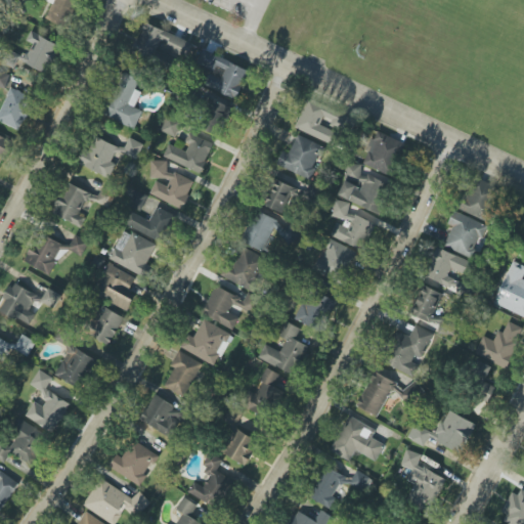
[(46,0),(46,1),(52,3),(45,18),(67,28),(78,0),(46,0)]
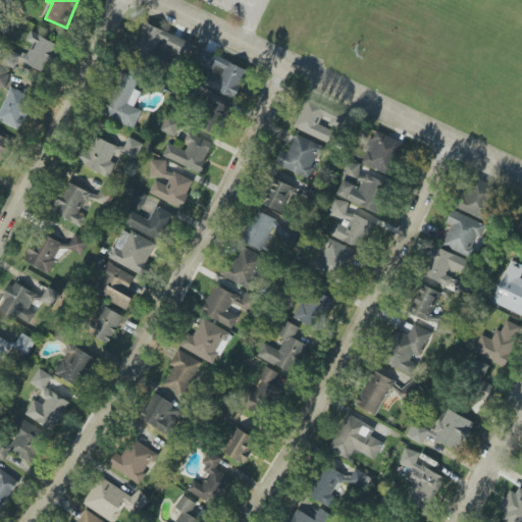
[(145,22),(134,47),(172,64),(176,55),(188,59),(194,44),(145,22)]
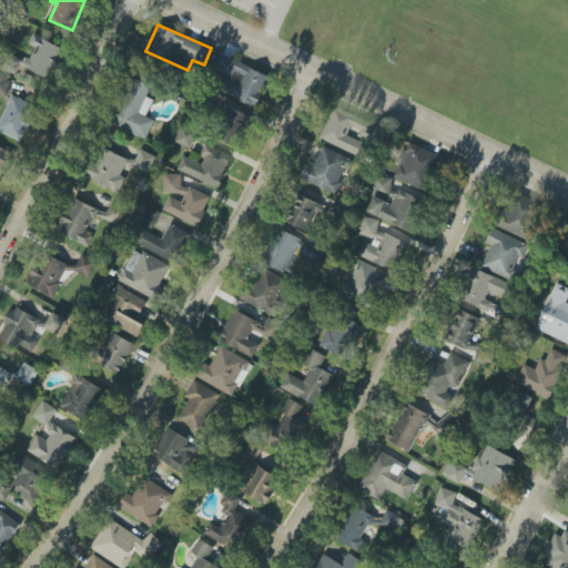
[(64,49),(33,33),(29,43),(36,47),(28,62),(9,53),(2,67),(24,78),(29,70),(50,80),(64,49)]
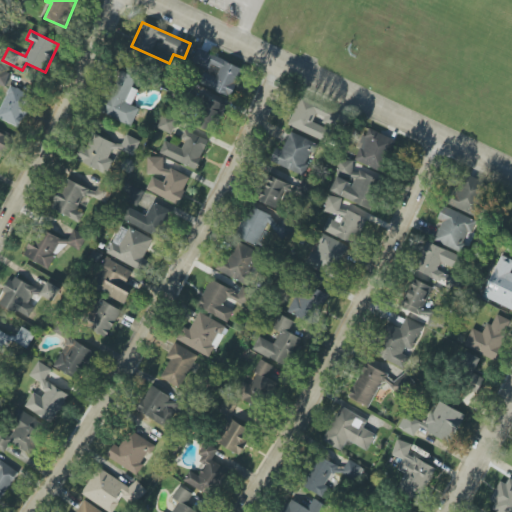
[(244,69),(198,47),(191,61),(207,69),(200,83),(230,97),(244,69)]
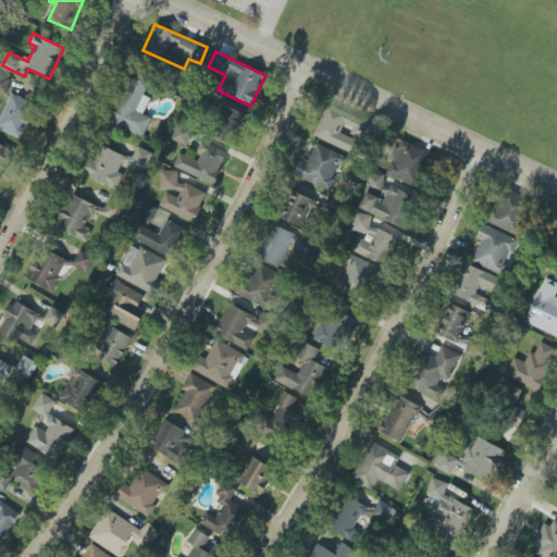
[(11,81),(0,76),(0,93),(7,95),(11,81)]
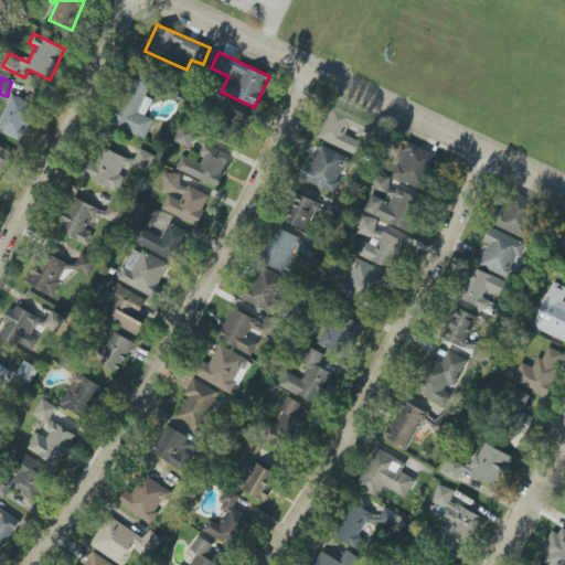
[(145,140),(155,120),(146,116),(152,99),(146,96),(151,86),(135,78),(113,125),(145,140)]
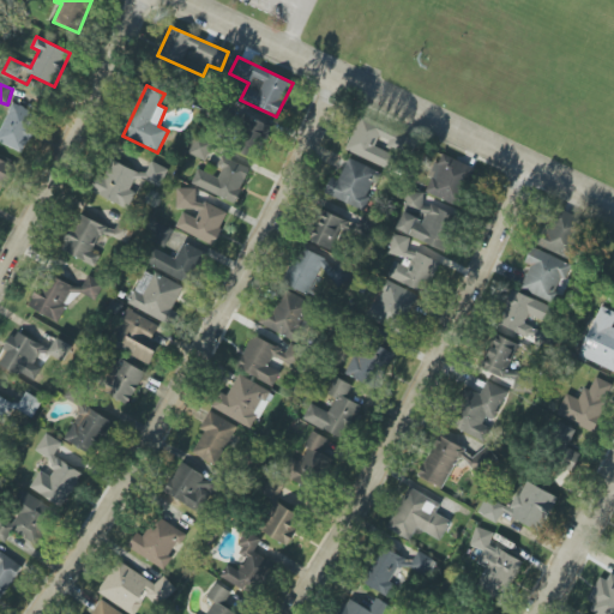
[(0,130),(0,142),(23,152),(41,115),(13,103),(0,130)]
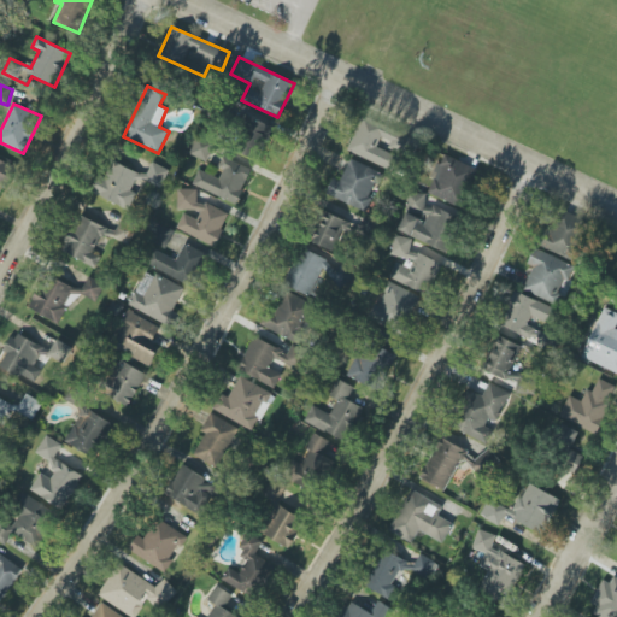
[(233,150),(258,159),(271,124),(246,115),(233,150)]
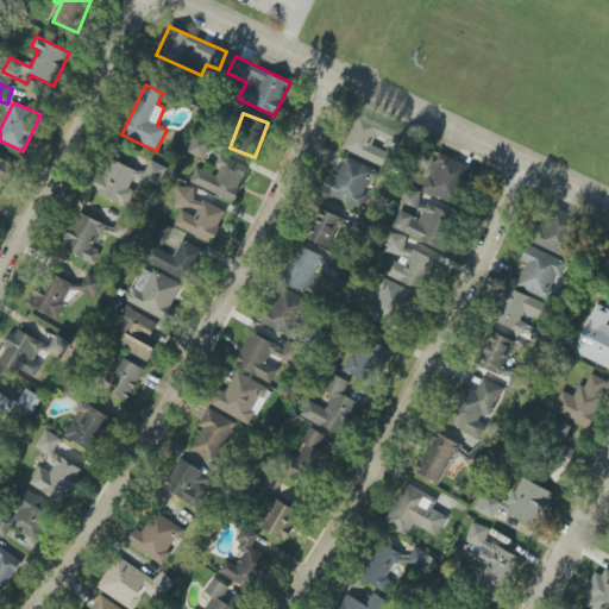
[(343,149),(385,168),(391,154),(372,145),(377,136),(390,142),(394,132),(357,115),(343,149)]
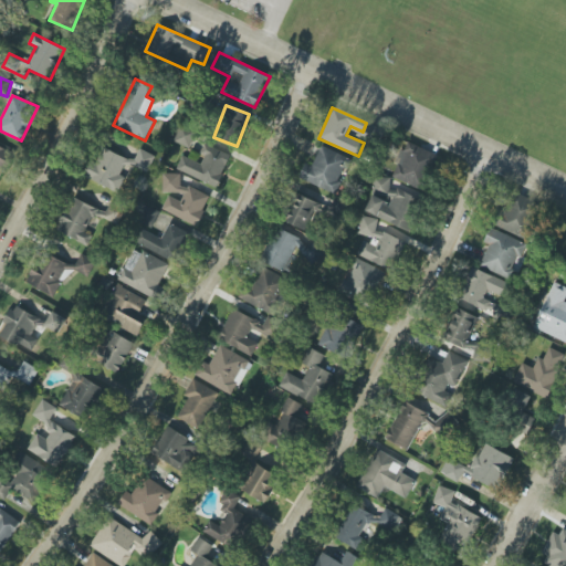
[(189,148),(197,132),(181,125),(174,142),(189,148)]
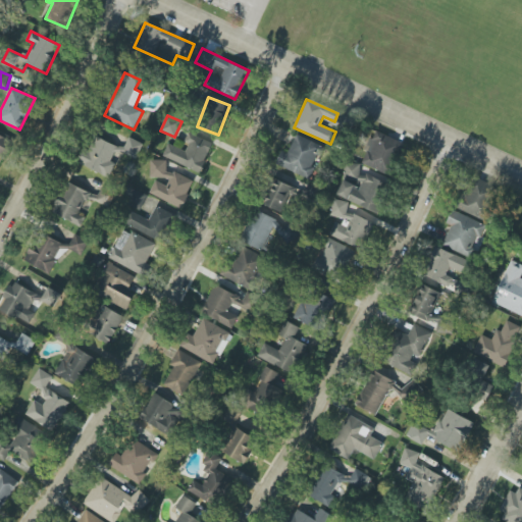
[(198,171),(211,142),(188,132),(185,141),(189,143),(186,151),(168,144),(162,157),(198,171)]
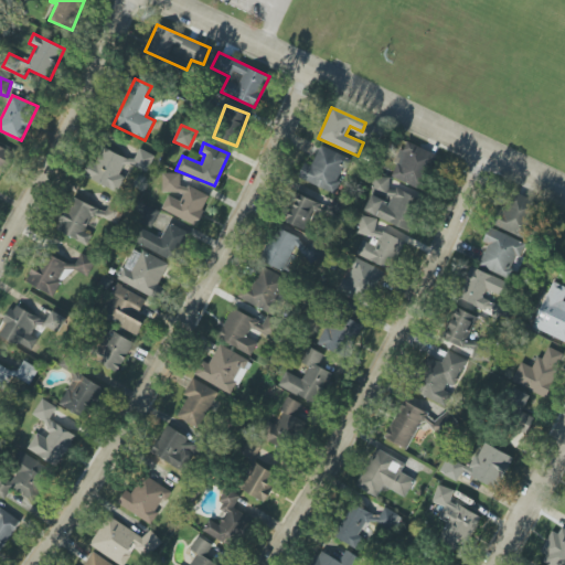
[(393,179),(424,189),(435,152),(403,142),(393,179)]
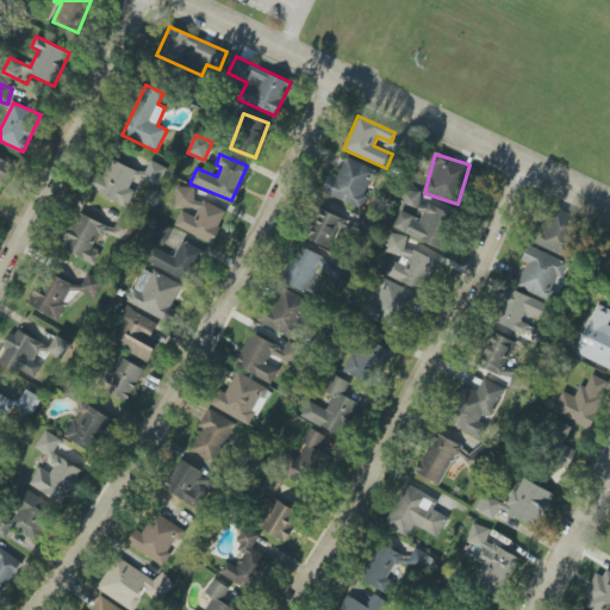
[(0,184),(6,186),(16,165),(0,157),(0,184)]
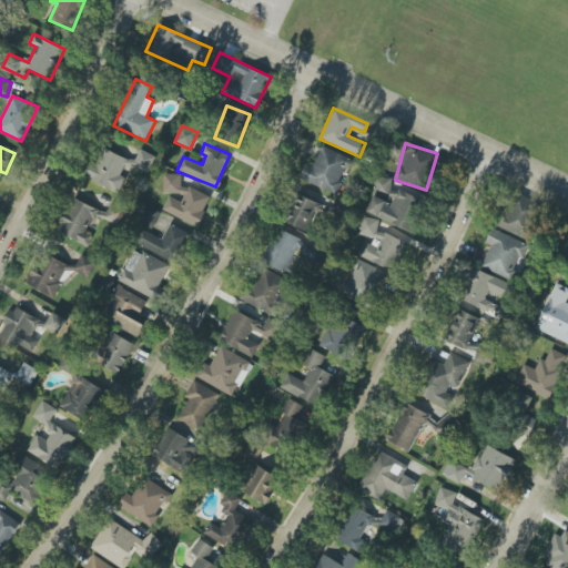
[(119,193),(125,178),(121,176),(129,160),(101,146),(85,179),(119,193)]
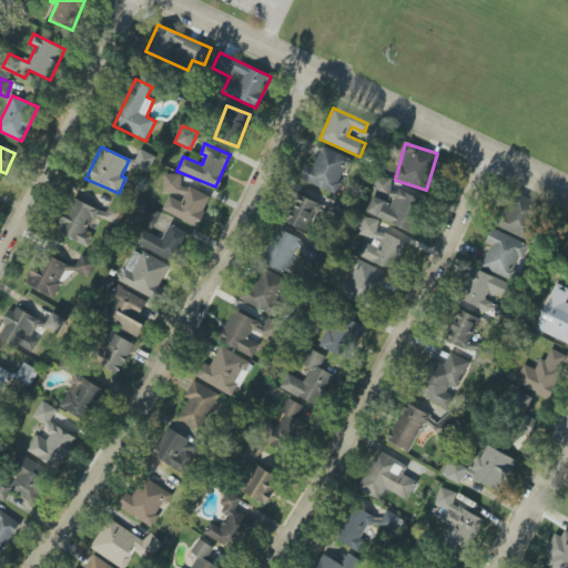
[(335,195),(342,182),(341,181),(351,160),(322,146),(313,166),(306,164),(300,179),(335,195)]
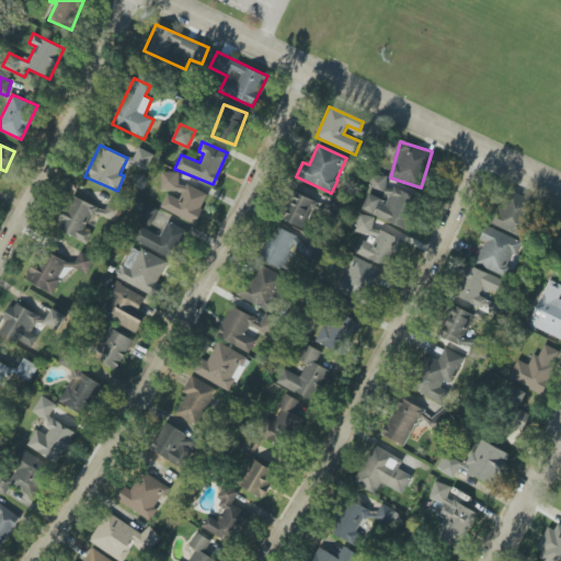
[(153,155),(138,148),(130,163),(146,171),(153,155)]
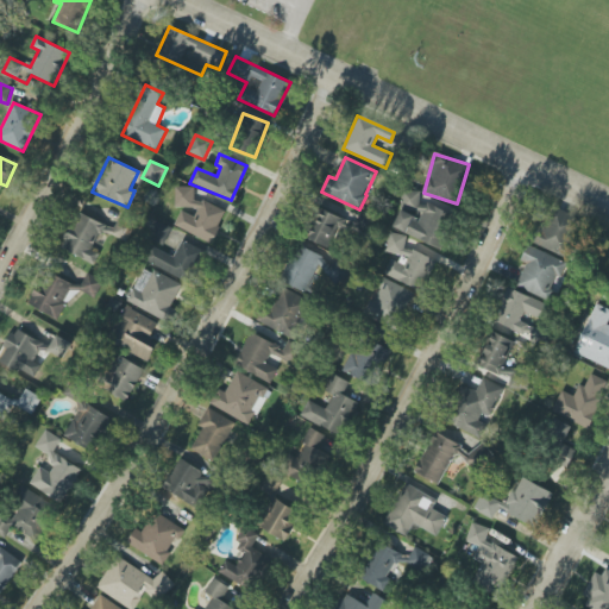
[(174,226),(209,242),(213,242),(219,230),(219,225),(226,211),(203,201),(194,201),(195,187),(177,187),(175,192),(175,207),(193,207),(190,214),(181,211),(174,226)]
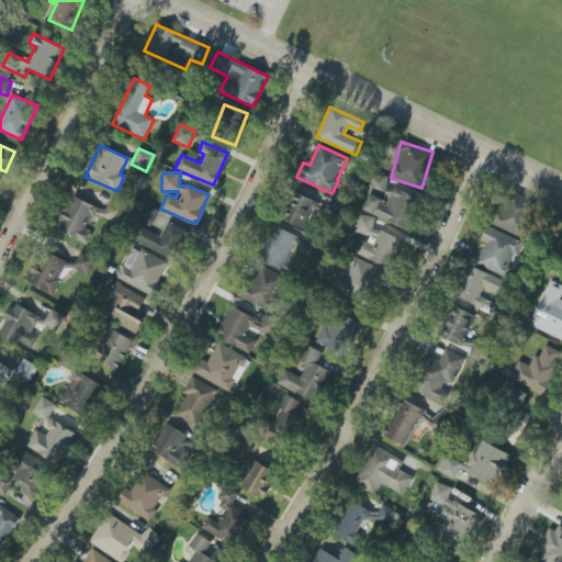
[(362,212),(407,228),(419,198),(386,184),(389,179),(375,173),(370,188),(390,194),(388,202),(369,194),(362,212)]
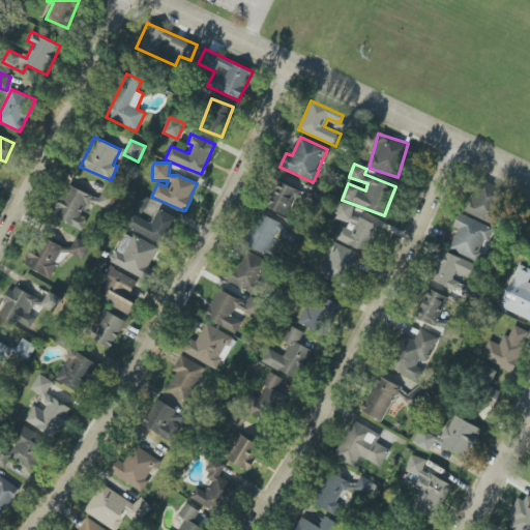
[(502,189),(480,179),(466,212),(488,223),(502,189)]
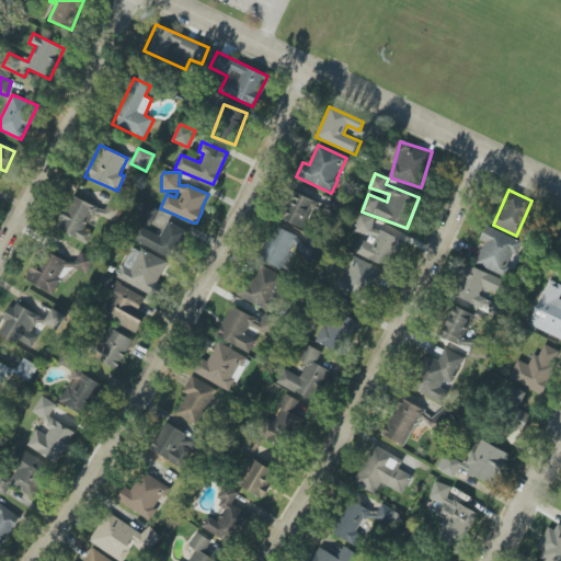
[(321,205),(297,192),(282,218),(306,231),(321,205)]
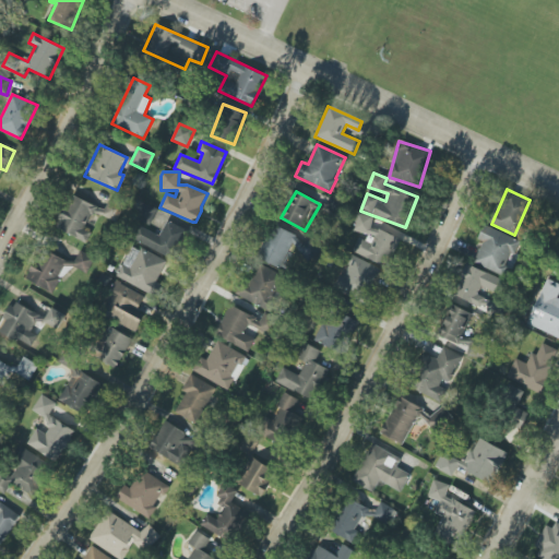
[(57,229),(84,240),(94,213),(118,222),(125,205),(108,199),(105,209),(70,195),(57,229)]
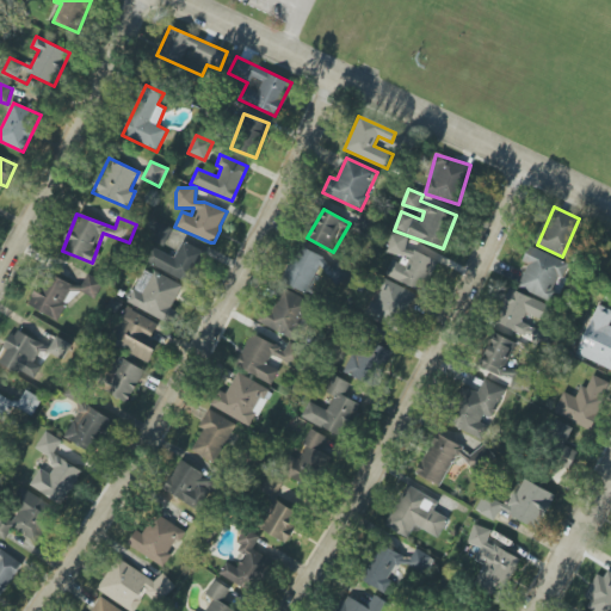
[(162,245),(171,229),(159,222),(149,238),(162,245)]
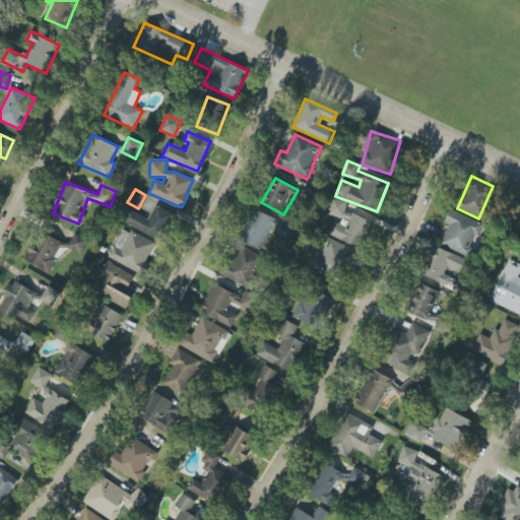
[(329,238),(364,246),(370,218),(344,213),(347,201),(331,198),(328,215),(346,219),(345,224),(332,222),(329,238)]
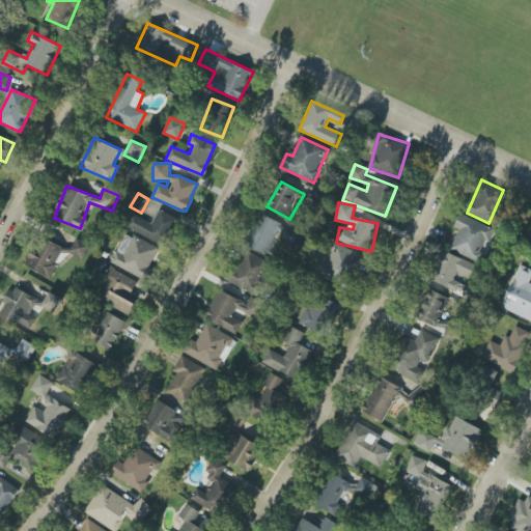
[(129,228),(163,247),(177,219),(159,208),(150,224),(135,216),(129,228)]
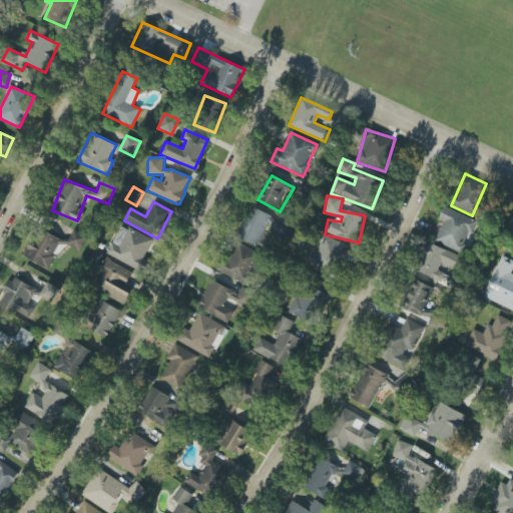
[(237,236),(258,246),(272,216),(252,206),(237,236)]
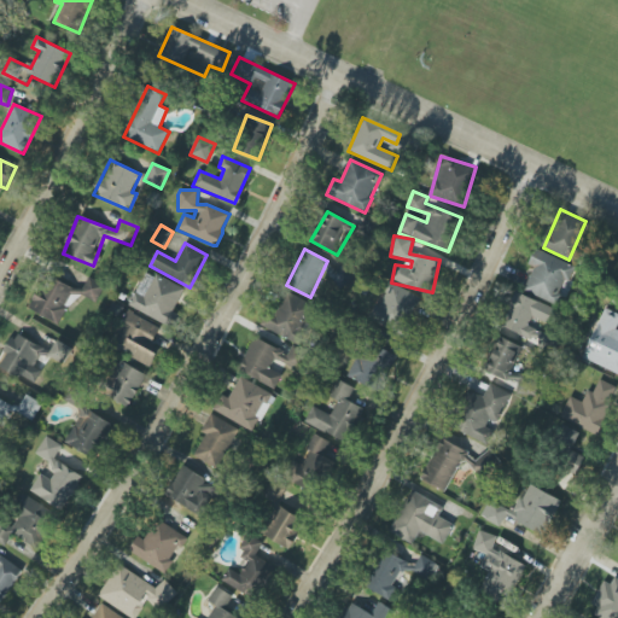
[(557,304),(572,264),(536,250),(530,266),(534,267),(524,291),(557,304)]
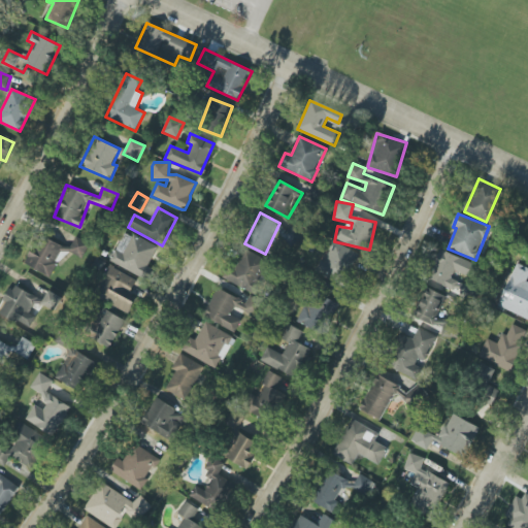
[(158,245),(123,232),(110,264),(146,277),(158,245)]
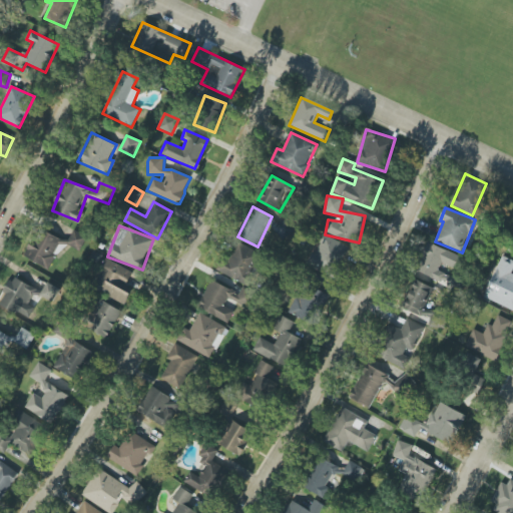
[(51,270),(63,243),(81,251),(88,237),(72,230),(67,241),(39,229),(32,244),(29,242),(23,257),(51,270)]
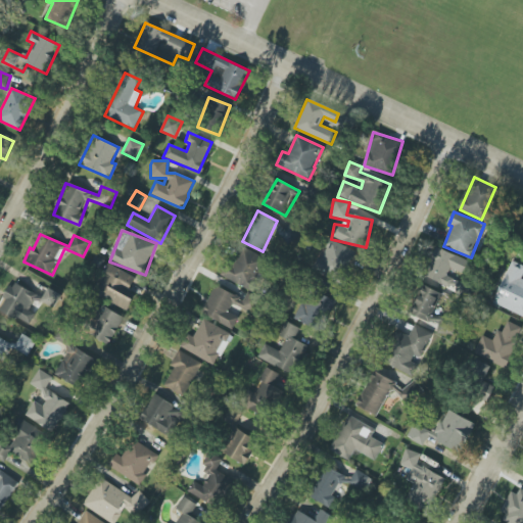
[(339,283),(354,251),(330,239),(314,271),(339,283)]
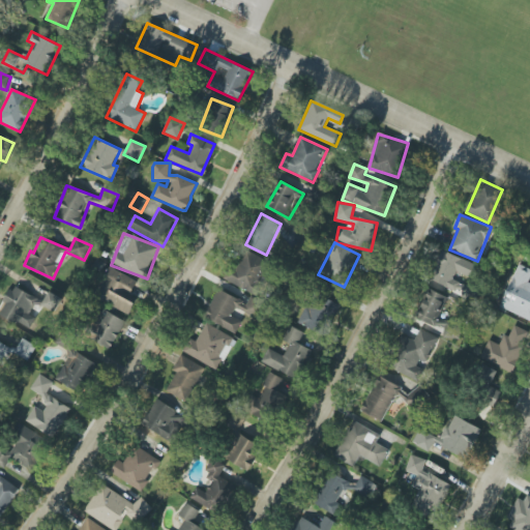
[(269,260),(241,251),(230,285),(257,294),(269,260)]
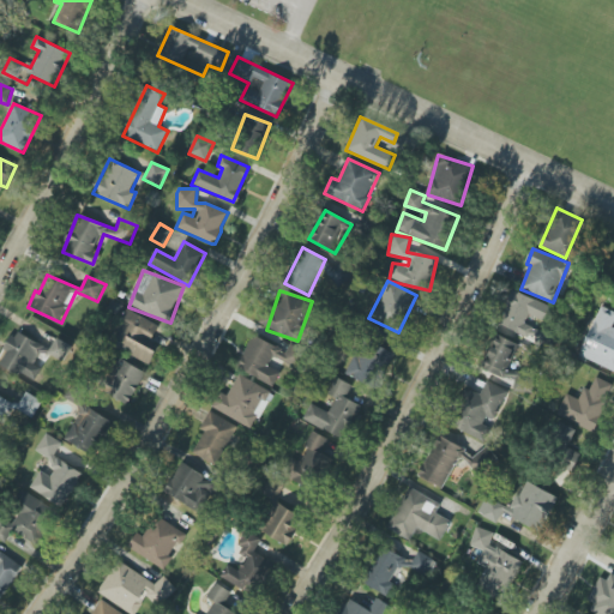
[(499,324),(528,338),(534,327),(525,324),(530,315),(546,323),(552,308),(515,290),(499,324)]
